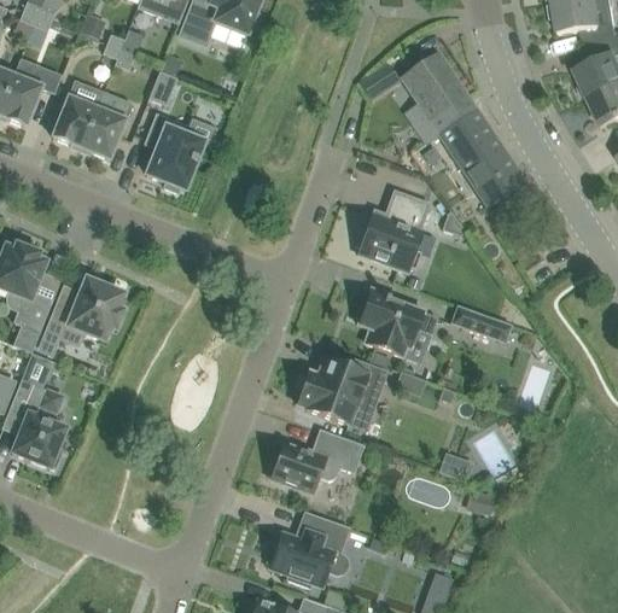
[(27,0),(23,10),(36,15),(40,5),(27,0)]
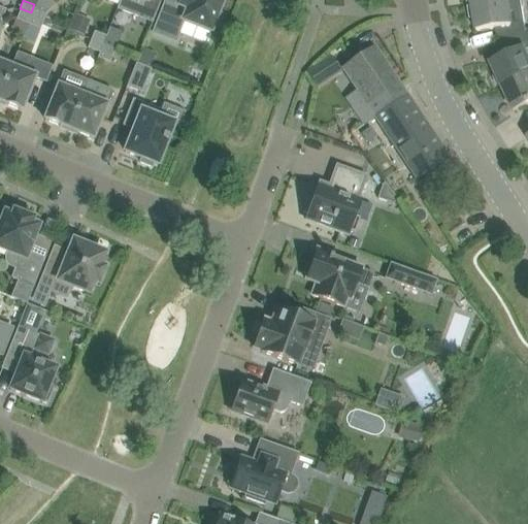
[(119,0),(117,5),(140,14),(146,0),(150,0),(158,3),(159,0),(119,0)]
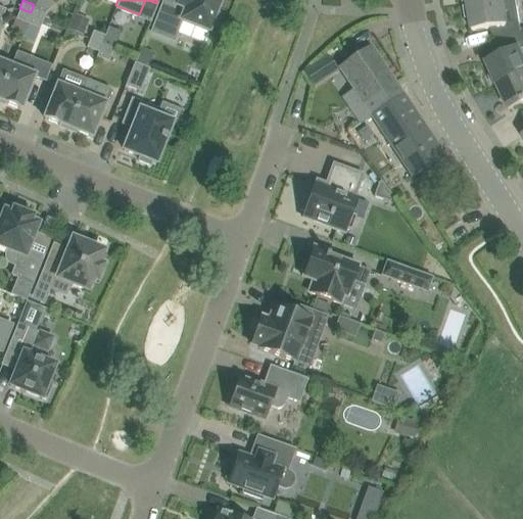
[(176,0),(176,1),(174,0),(162,0),(151,29),(169,35),(177,15),(208,29),(211,22),(215,24),(220,11),(216,9),(219,0),(176,0)]
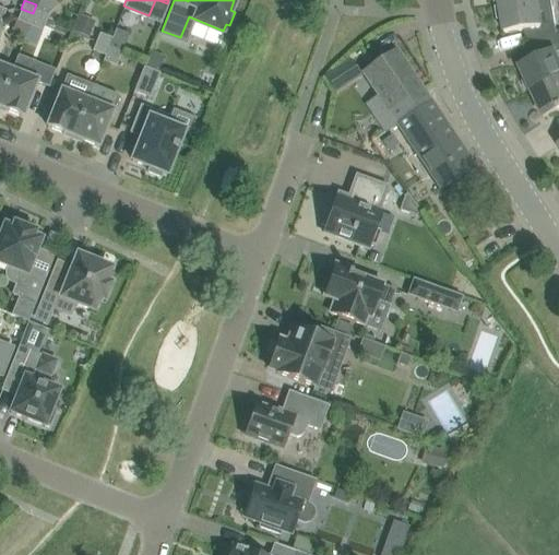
[(525,32),(527,39),(557,32),(555,21),(544,22),(540,7),(552,4),(551,0),(499,0),(504,30),(524,26),(525,32)]
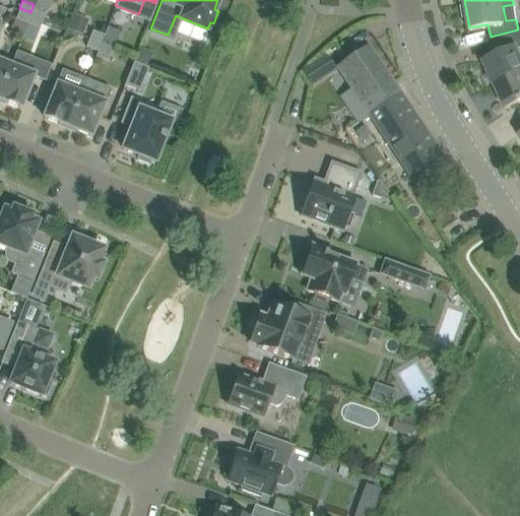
[(34,4),(30,12),(43,17),(46,9),(35,4),(34,4)]
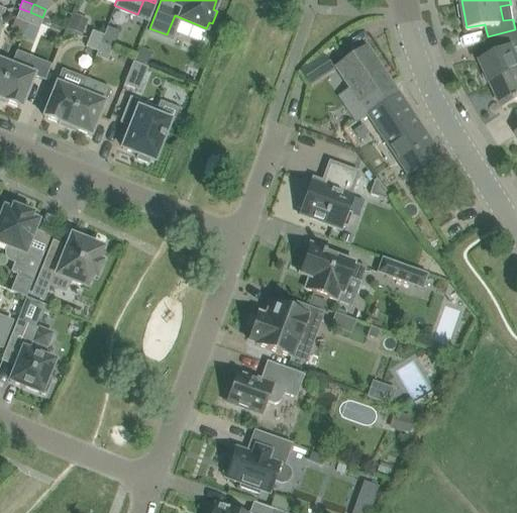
[(15,16),(27,20),(30,12),(19,8),(15,16)]
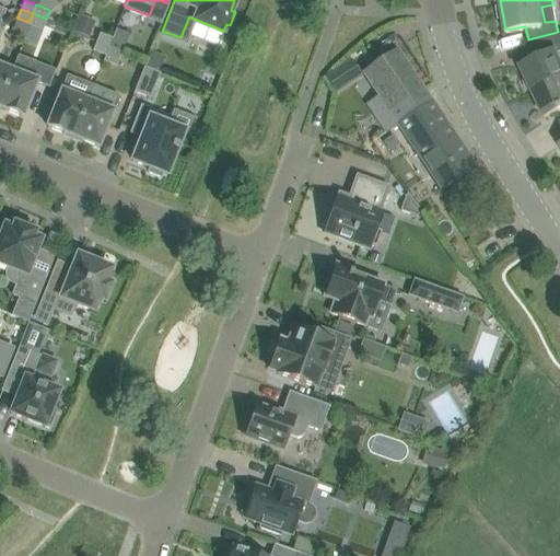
[(80,10),(73,27),(90,33),(95,16),(80,10)]
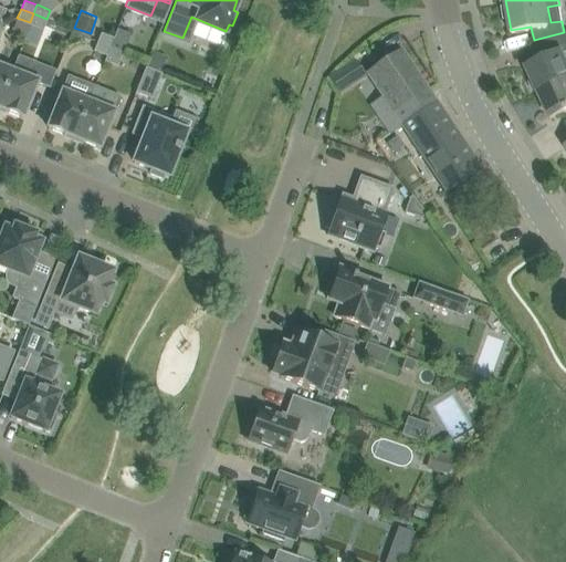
[(33,13),(30,22),(43,28),(46,19),(33,13)]
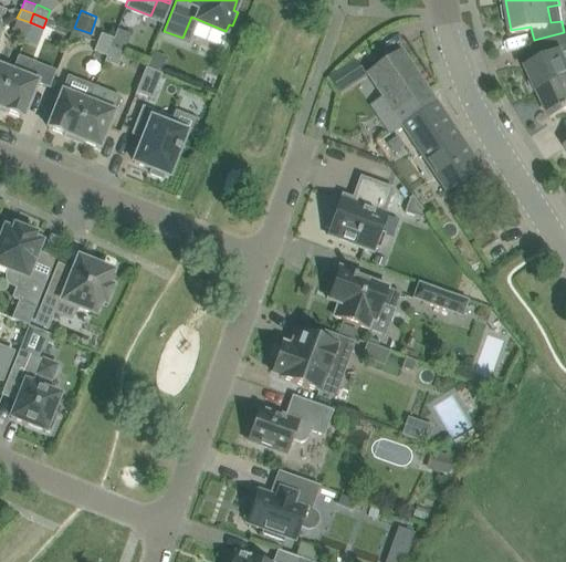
[(101,30),(97,39),(109,43),(114,34),(101,30)]
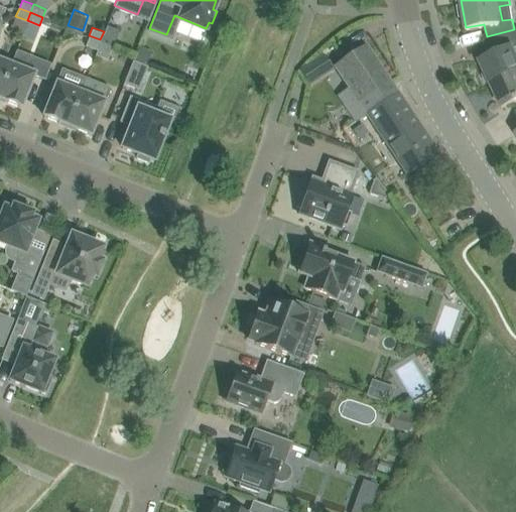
[(492,53),(480,58),(485,70),(483,73),(486,80),(490,81),(491,82),(515,70),(515,48),(514,43),(515,42),(515,38),(514,29),(487,36),(492,53)]
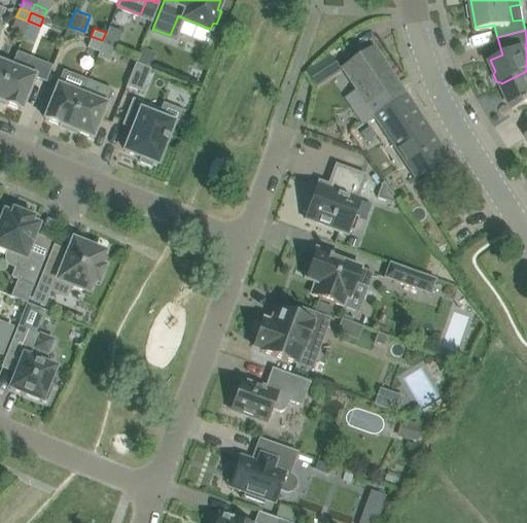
[(106,32),(102,40),(114,45),(117,37),(106,32)]
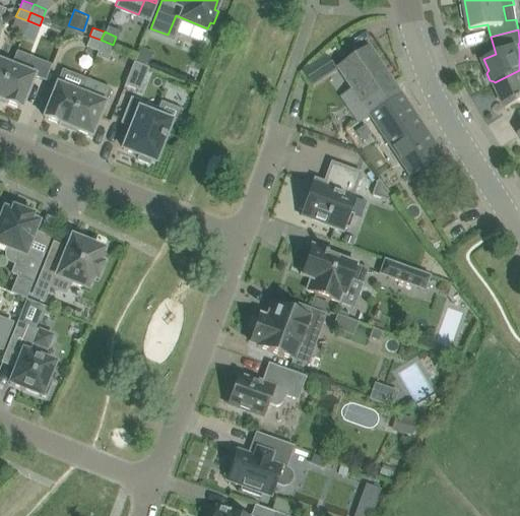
[(86,44),(98,49),(101,40),(89,36),(86,44)]
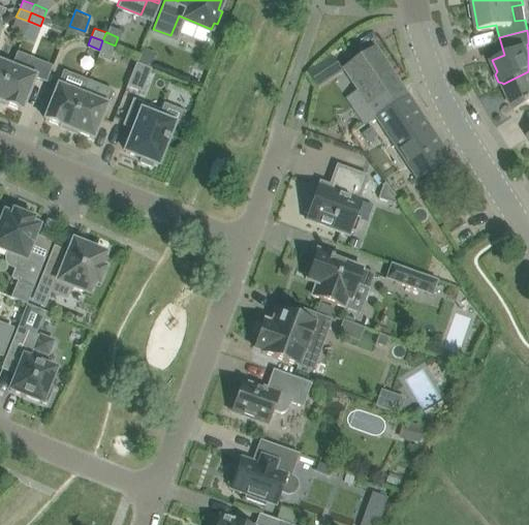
[(110,59),(115,45),(102,40),(99,50),(97,55),(110,59)]
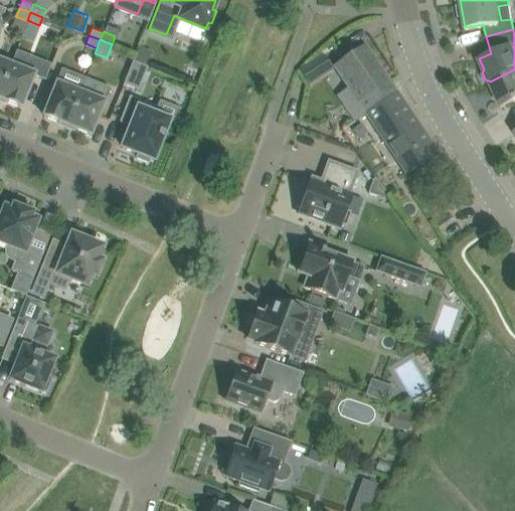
[(139,42),(132,58),(146,63),(152,48),(139,42)]
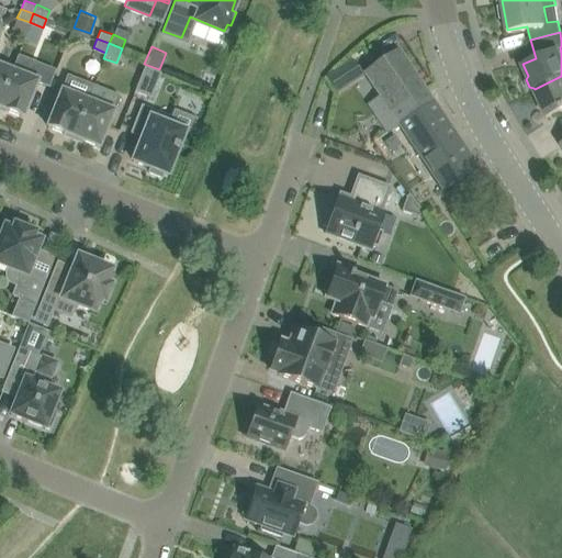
[(366,71),(390,108),(424,86),(398,47),(364,69),(366,71)]
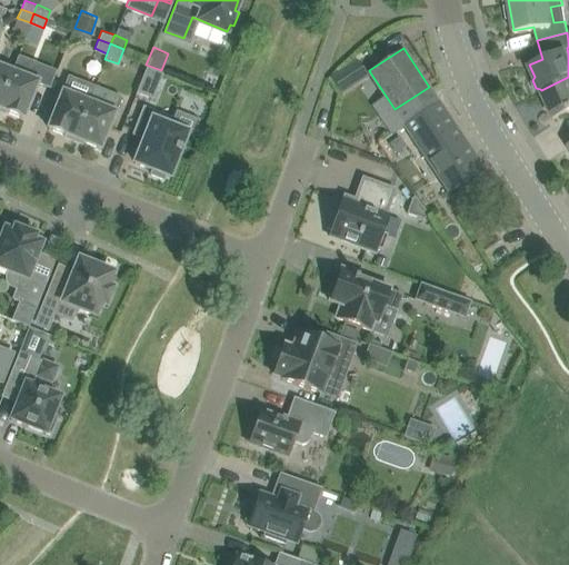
[(360,57),(332,75),(342,90),(370,72),(369,70),(360,57)]
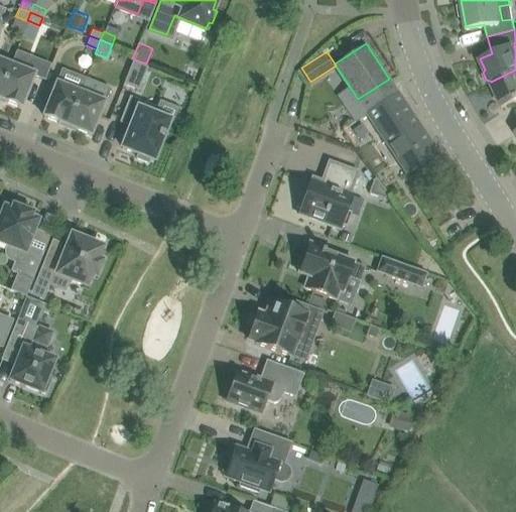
[(0,57),(0,86),(10,62),(0,57)]
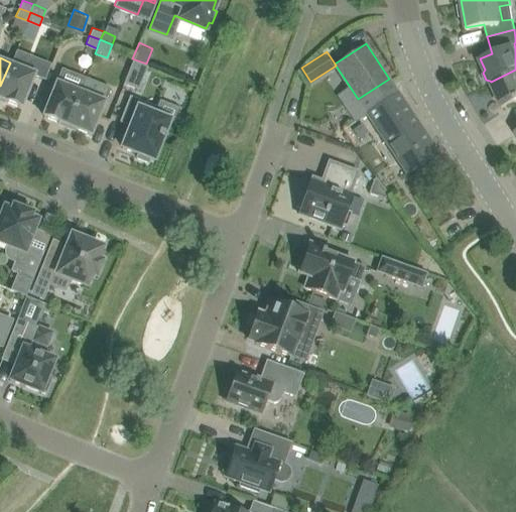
[(123,82),(138,88),(147,65),(146,64),(132,58),(123,82)]
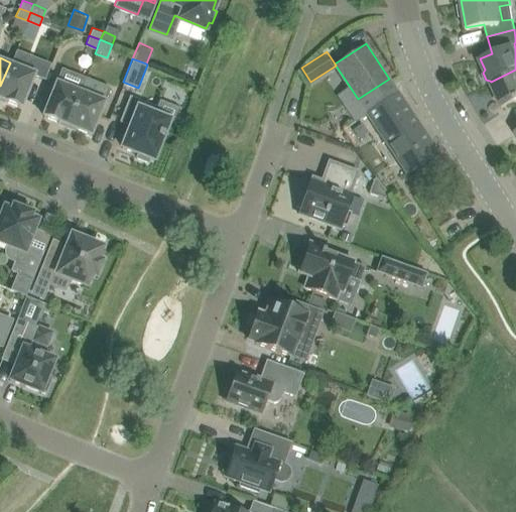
[(10,62),(0,86),(0,95),(4,97),(4,98),(20,105),(33,72),(10,62)]
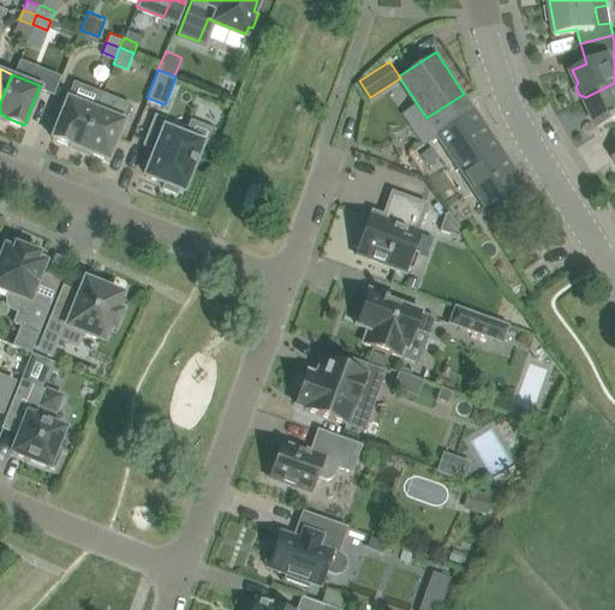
[(614,83),(585,97),(597,125),(614,117),(614,83)]
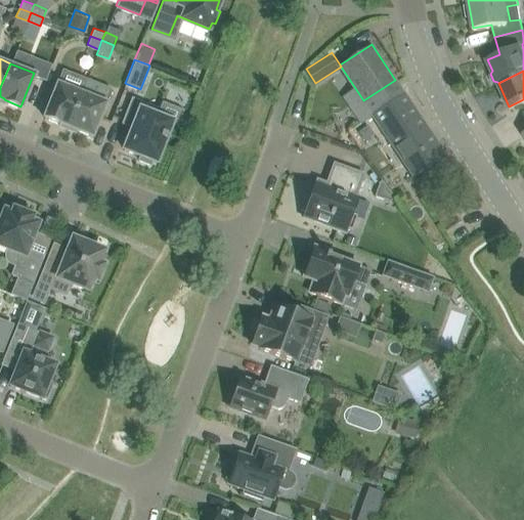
[(111,86),(87,77),(81,91),(69,124),(92,133),(111,86)]
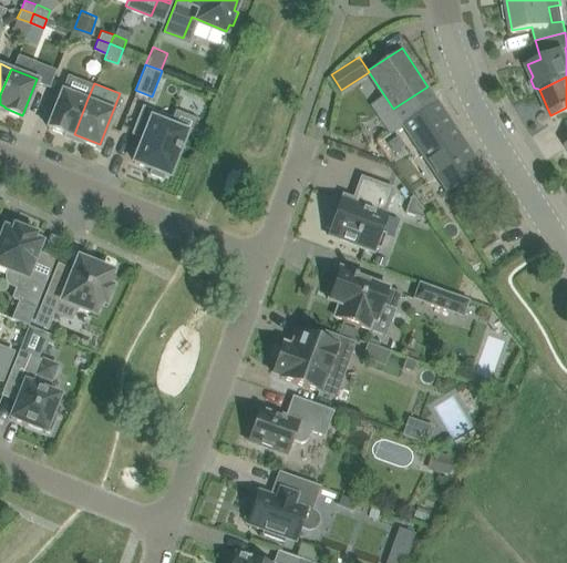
[(481,166),(428,86),(393,109),(433,169),(446,188),(481,166)]
